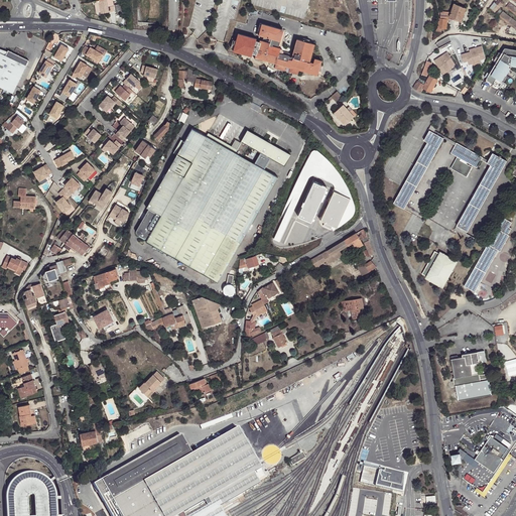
[(455,4),(452,12),(449,17),(463,22),(467,9),(455,4)]
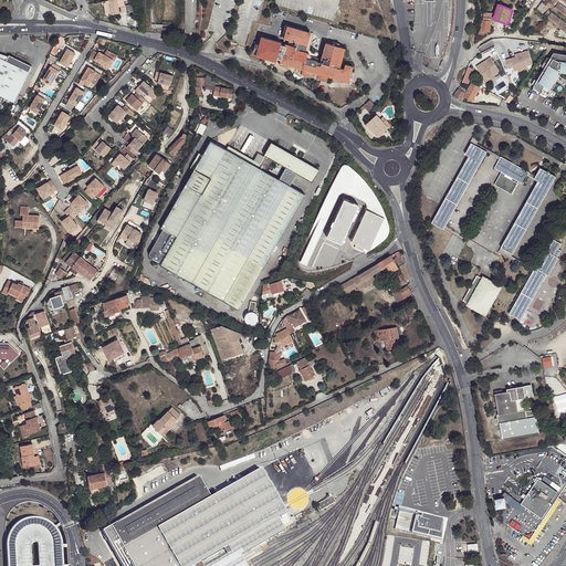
[(555,8),(565,16),(565,10),(558,4),(555,8)]
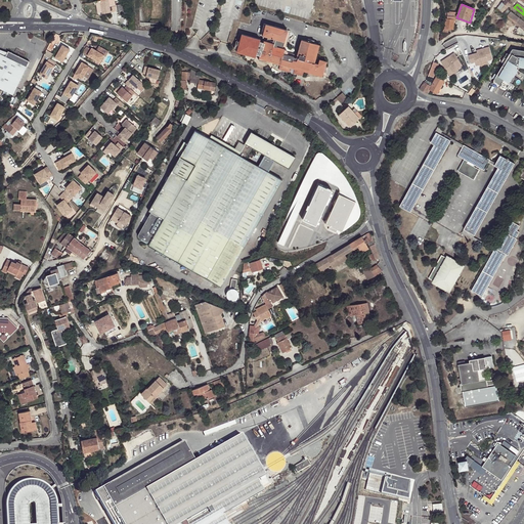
[(127,15),(126,5),(118,6),(119,16),(127,15)]
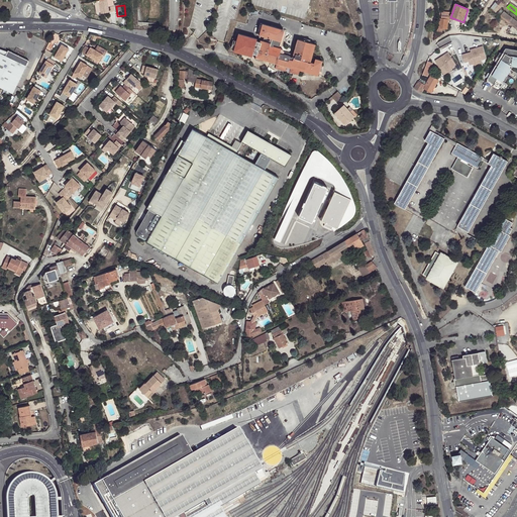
[(441,19),(449,20),(450,17),(452,12),(442,12),(441,19)]
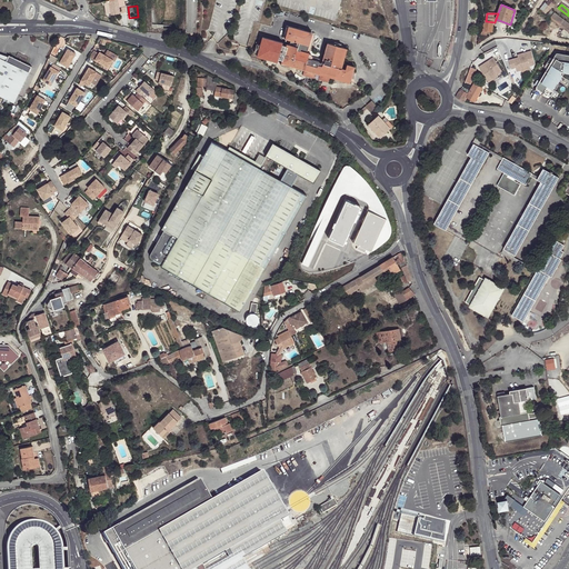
[(551,18),(568,31),(568,23),(555,13),(551,18)]
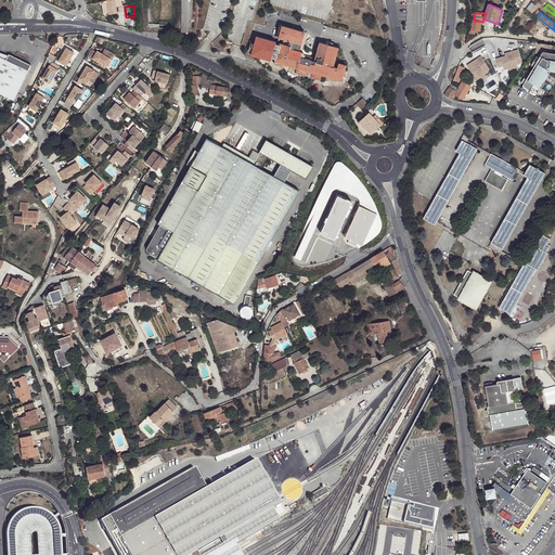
[(470,30),(475,31),(481,31),(482,22),(474,21),(472,21),(470,30)]
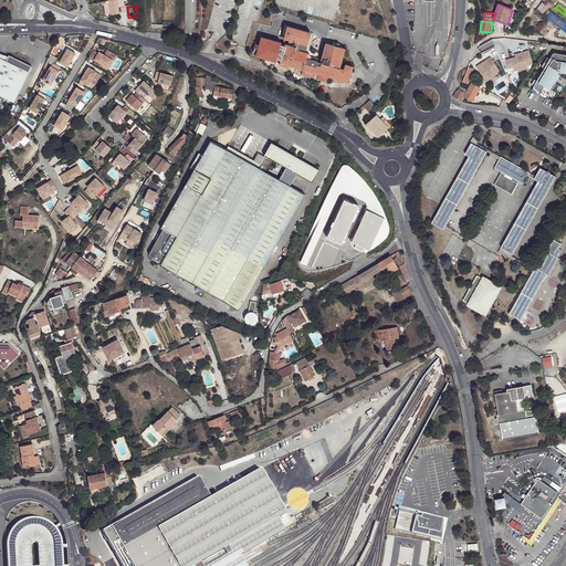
[(311,32),(284,25),(281,38),(289,40),(297,43),(296,46),(295,51),(299,52),(300,49),(304,50),(305,45),(307,45),(311,32)]
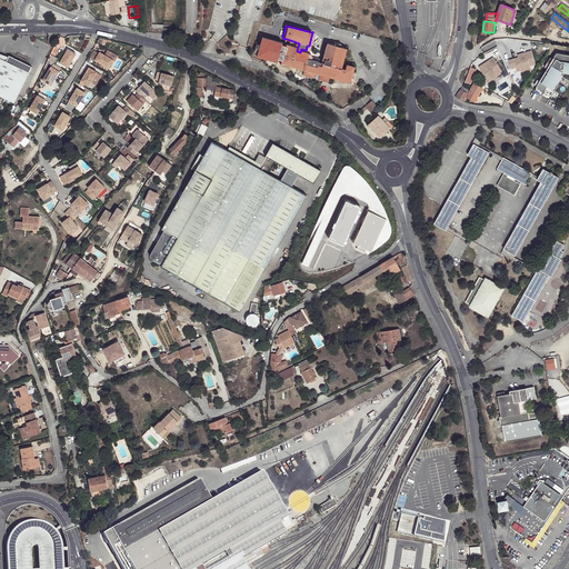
[(341,65),(345,49),(327,43),(322,59),(326,60),(325,61),(322,61),(322,63),(319,62),(313,61),(315,59),(312,59),(312,58),(310,56),(309,56),(309,55),(300,52),(297,51),(298,47),(289,45),(288,45),(287,47),(281,46),(282,43),(261,39),(259,47),(258,55),(257,58),(277,63),(278,60),(282,61),(281,65),(291,67),(305,70),(302,76),(313,79),(315,75),(316,73),(320,75),(320,77),(319,80),(329,83),(330,78),(331,76),(352,81),(352,79),(353,72),(356,67),(347,66),(346,70),(341,69),(342,65),(341,65)]
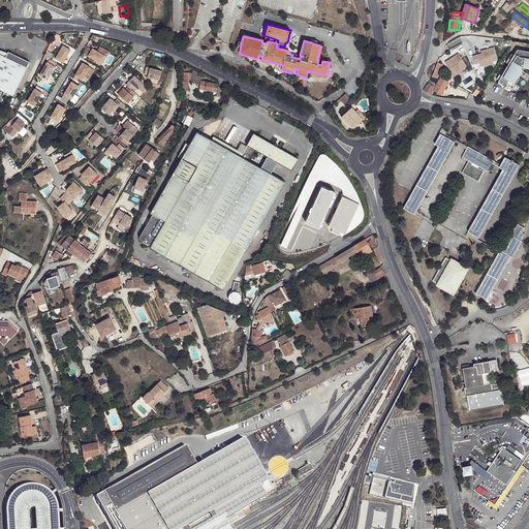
[(57,58),(63,61),(65,58),(66,59),(71,50),(64,45),(57,58)]
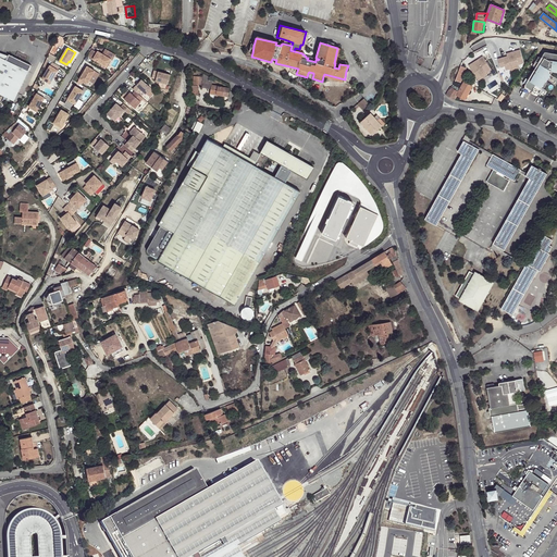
[(108,48),(106,53),(114,59),(115,60),(119,54),(108,48)]
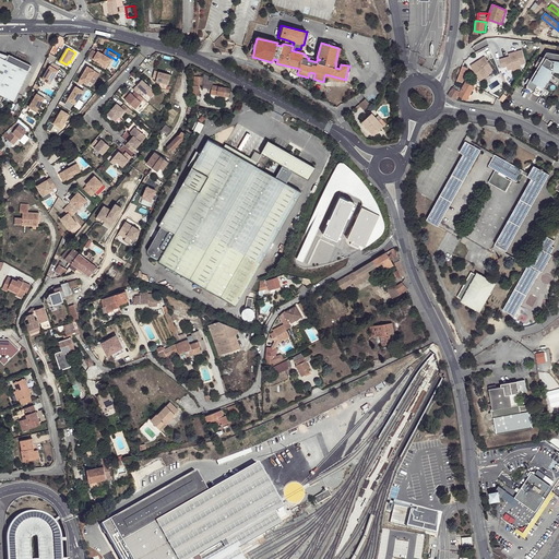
[(514,56),(509,57),(500,60),(502,68),(507,67),(509,71),(513,69),(513,68),(521,64),(526,63),(523,50),(514,52),(514,56)]
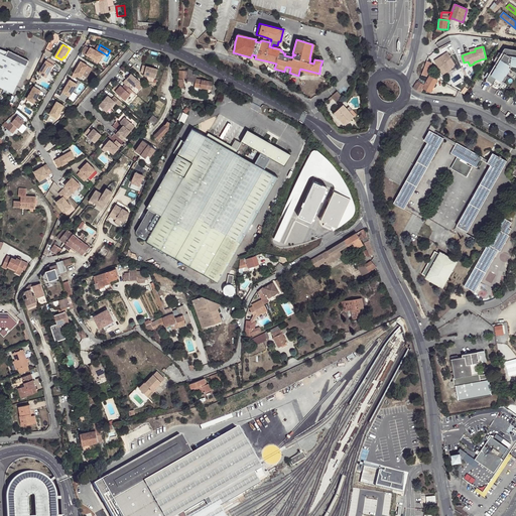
[(96,49),(93,47),(89,53),(102,61),(106,54),(98,49),(97,48),(96,49)]
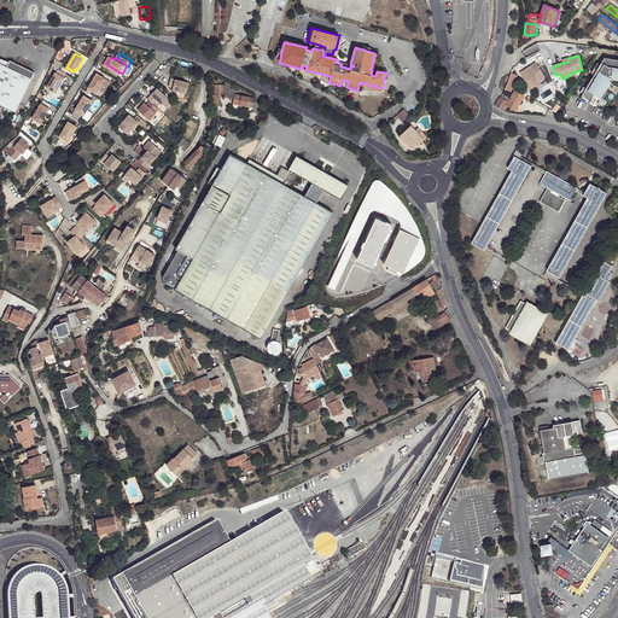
[(583,94),(582,97),(599,106),(600,104),(602,99),(607,92),(606,91),(608,87),(611,89),(613,86),(611,85),(613,81),(617,81),(617,60),(604,58),(600,65),(594,76),(586,89),(583,94)]
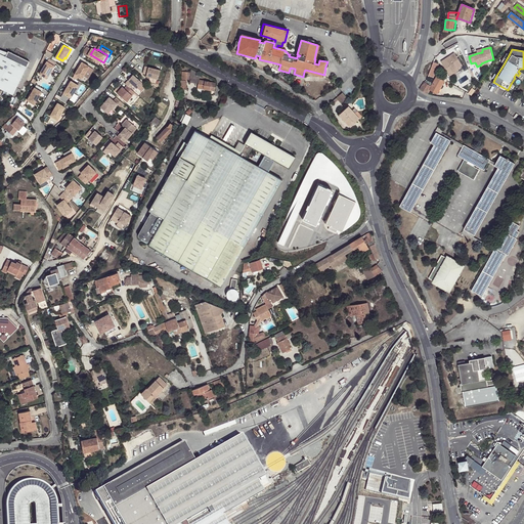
[(9,50),(7,53),(6,56),(0,52),(0,87),(13,94),(30,61),(9,50)]
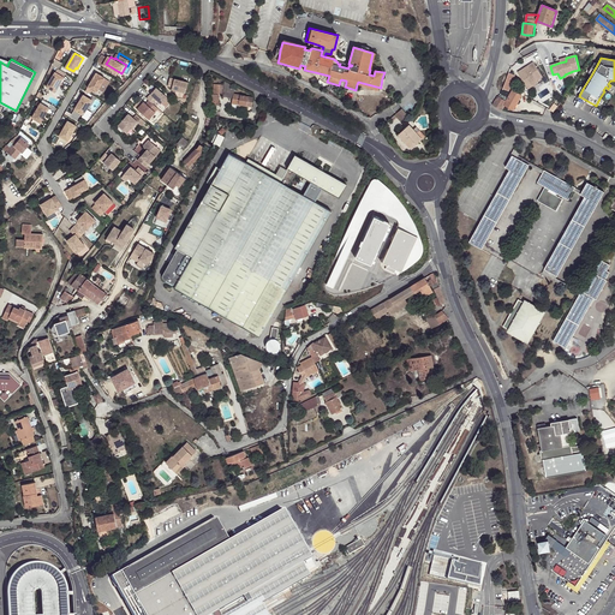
[(55,59),(53,65),(54,65),(59,69),(63,63),(55,59)]
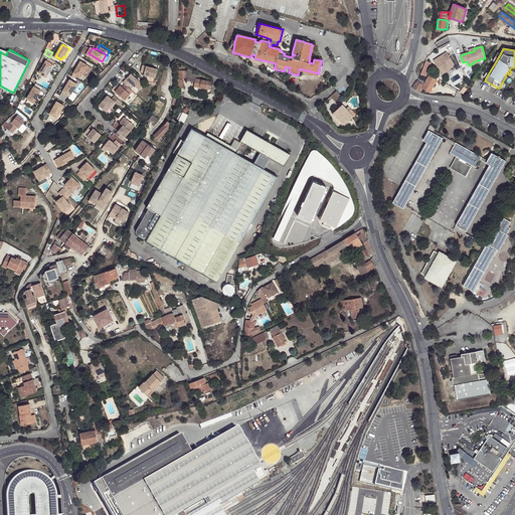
[(439,60),(438,58),(434,61),(440,71),(444,68),(446,70),(450,67),(455,64),(447,52),(442,55),(444,57),(439,60)]
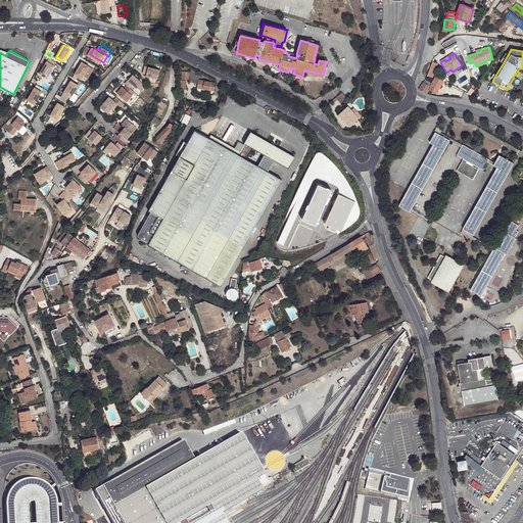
[(51,68),(53,64),(47,61),(40,74),(47,78),(52,68),(51,68)]
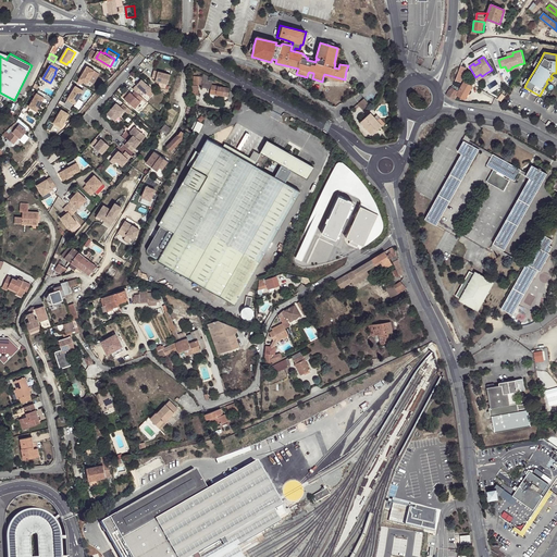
[(88,66),(79,79),(87,84),(90,79),(96,71),(88,66)]
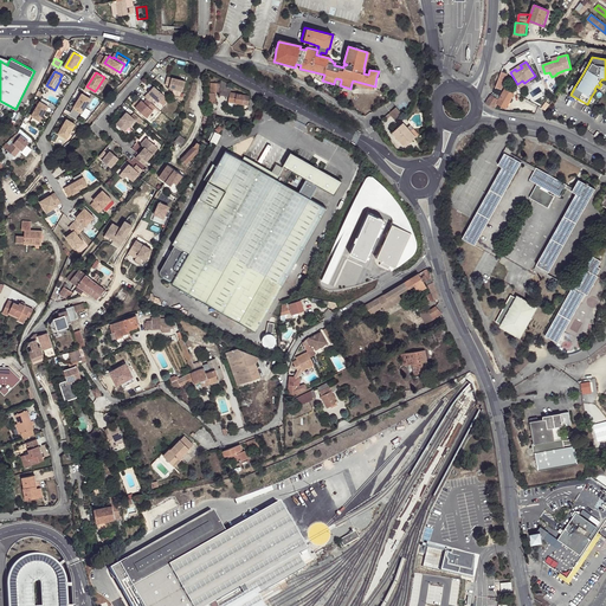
[(507,75),(501,72),(495,88),(501,90),(507,75)]
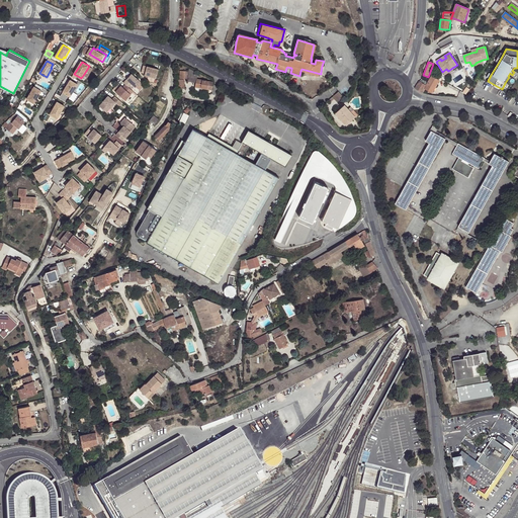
[(159,69),(144,65),(142,72),(145,73),(145,75),(156,78),(159,69)]
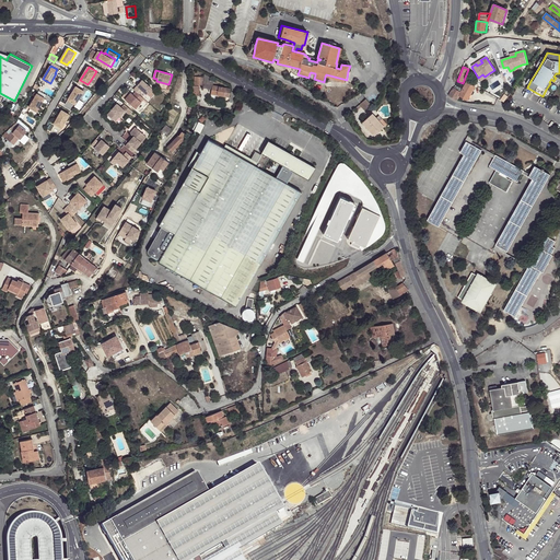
[(101,74),(96,71),(91,80),(95,83),(101,74)]
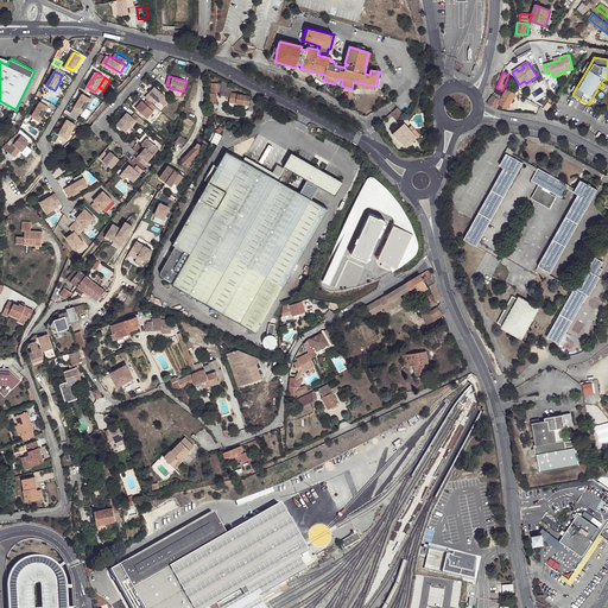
[(233,86),(222,80),(222,94),(230,95),(230,94),(232,94),(233,86)]
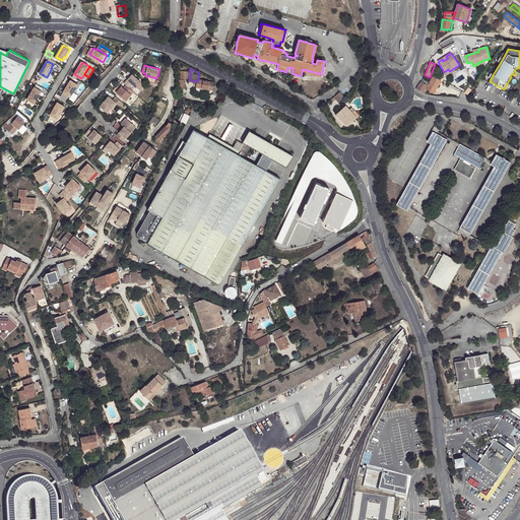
[(180,79),(186,79),(189,79),(189,71),(181,70),(180,79)]
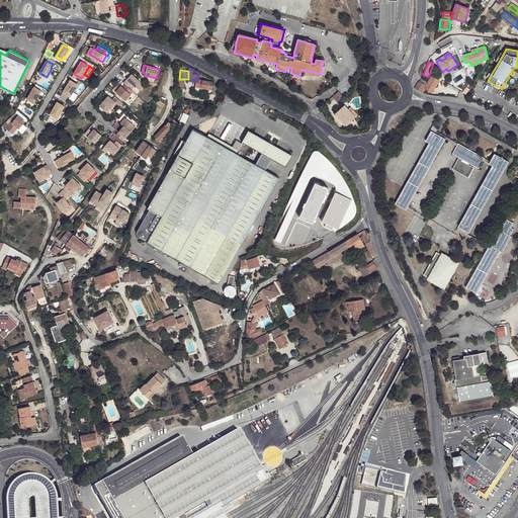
[(132,74),(124,82),(125,84),(130,87),(133,84),(136,87),(137,86),(141,82),(141,81),(132,74)]
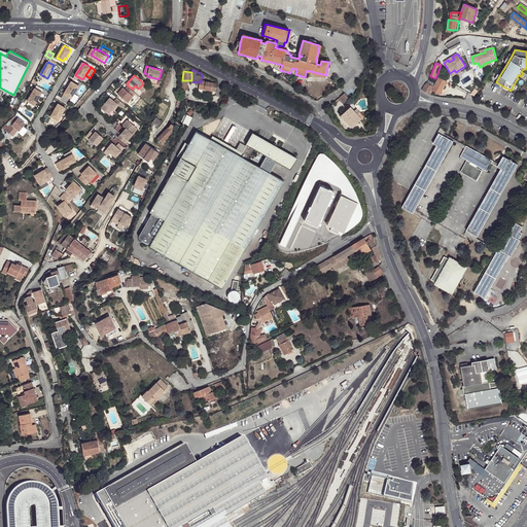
[(434,88),(432,91),(440,94),(447,82),(440,78),(434,88)]
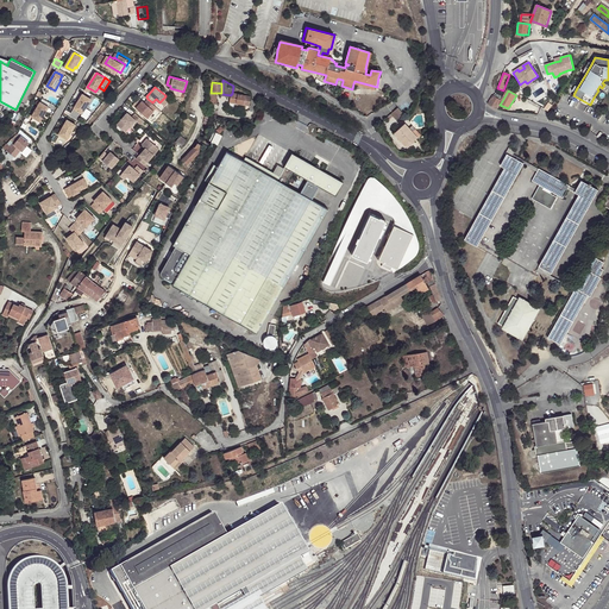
[(250,96),(232,94),(231,94),(231,95),(230,102),(236,104),(237,104),(244,105),(249,106),(250,96)]
